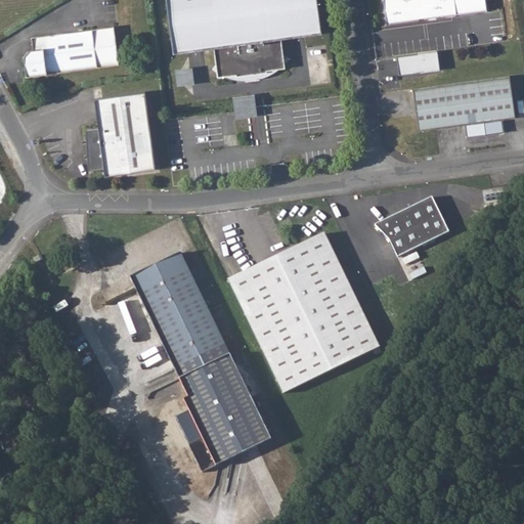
[(314,0),(164,0),(172,54),(215,48),(219,77),(237,75),(238,77),(266,73),(265,71),(284,69),(279,39),(320,34),(314,0)]
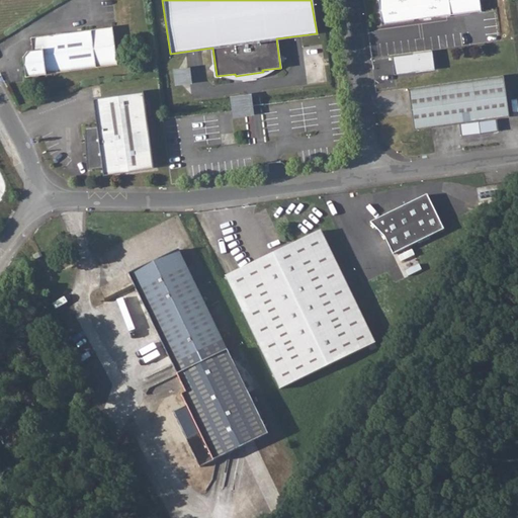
[(447,0),(377,0),(381,23),(450,14),(447,0)]
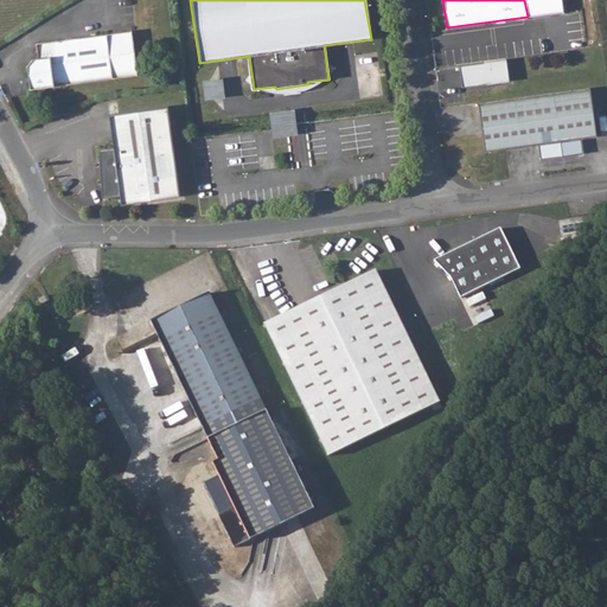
[(30,61),(24,68),(26,91),(109,80),(134,76),(128,32),(103,36),(32,45),(34,61),(30,61)]
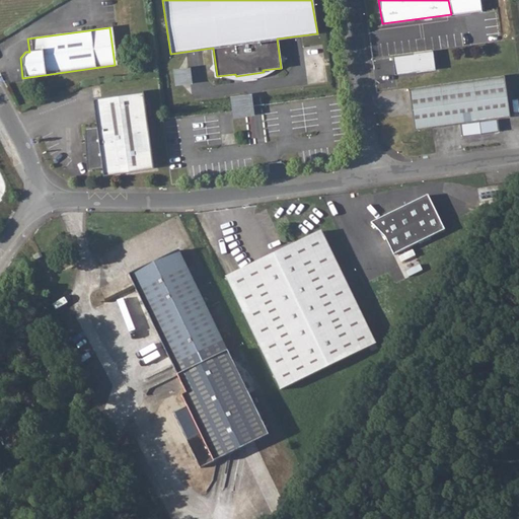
[(396,73),(437,69),(436,51),(394,54),(396,73)]
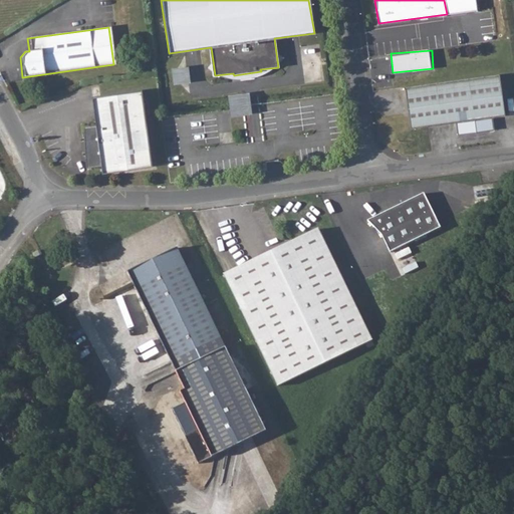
[(174,68),(176,82),(192,80),(190,66),(174,68)]
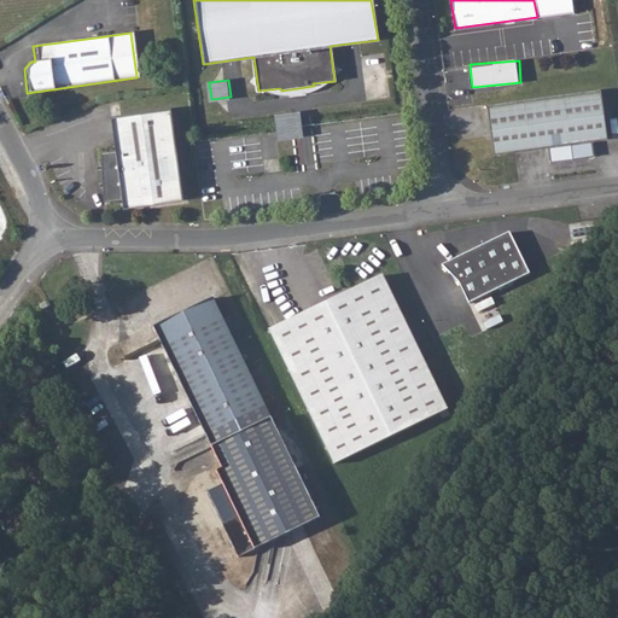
[(524,99),(485,104),(491,153),(530,149),(546,146),(548,162),(570,159),(593,157),(590,140),(606,139),(599,89),(561,94),(524,99)]
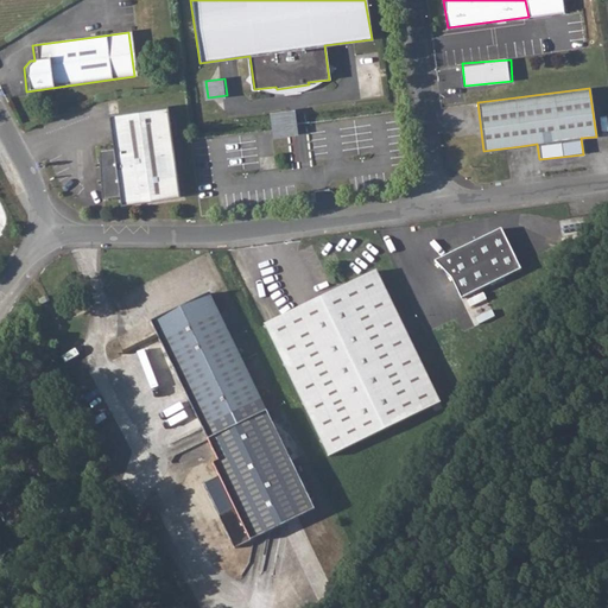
[(165,106),(106,114),(118,203),(177,195),(165,106)]
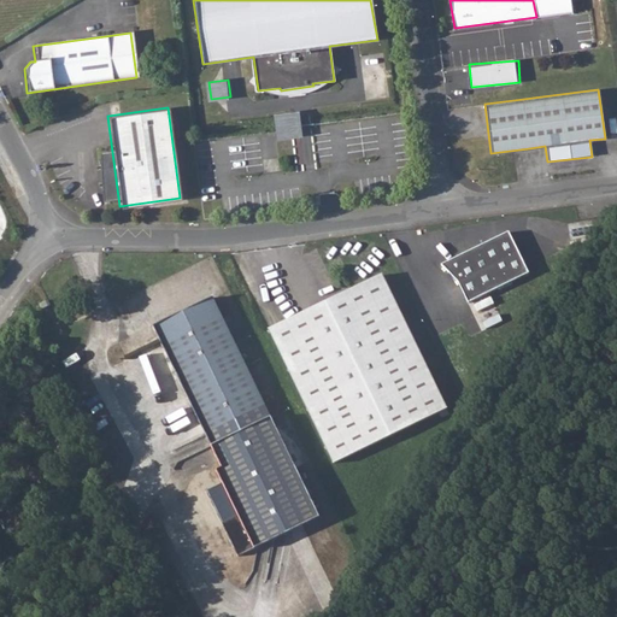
[(303,111),(277,112),(278,137),(304,136),(303,111)]
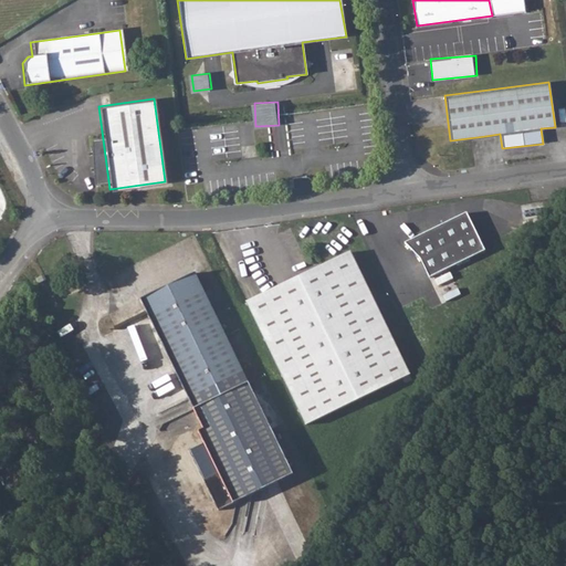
[(465,215),(405,244),(408,248),(412,247),(428,280),(484,253),(465,215)]
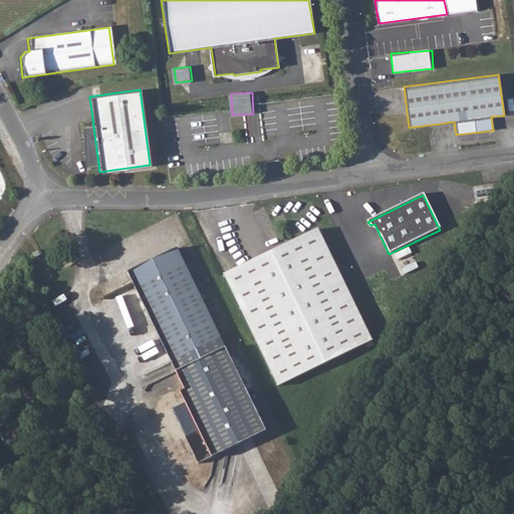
[(317,230),(223,275),(277,387),(370,341),(317,230)]
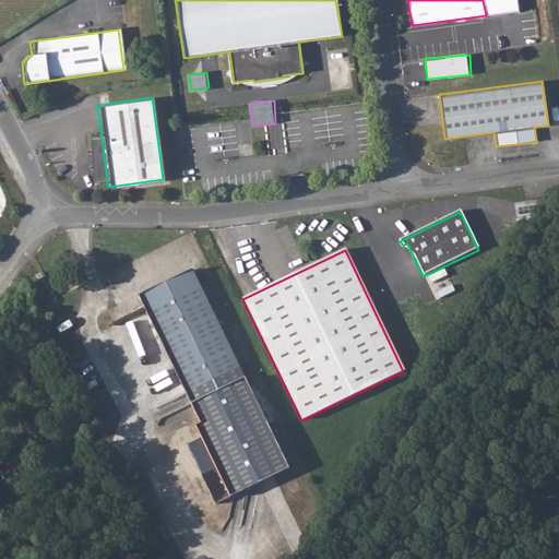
[(193,270),(139,296),(201,424),(195,426),(216,467),(201,475),(216,504),(289,468),(193,270)]
